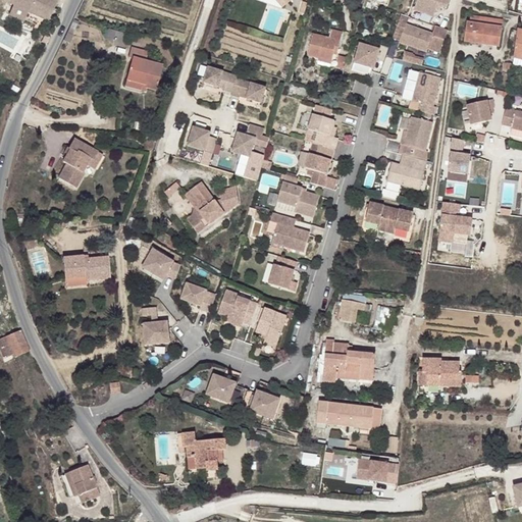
[(58,0),(4,0),(13,4),(29,11),(48,21),(58,0)]
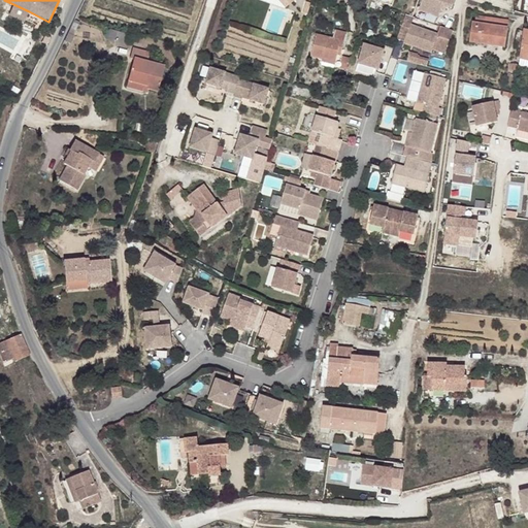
[(454,0),(422,0),(419,9),(438,17),(443,5),(452,8),(454,0)]
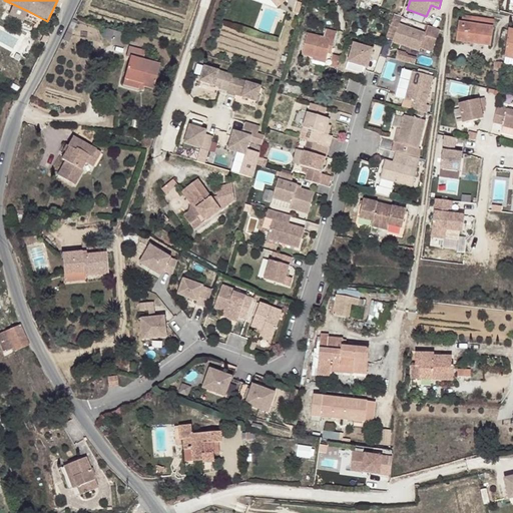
[(28,11),(13,4),(9,14),(24,20),(28,11)]
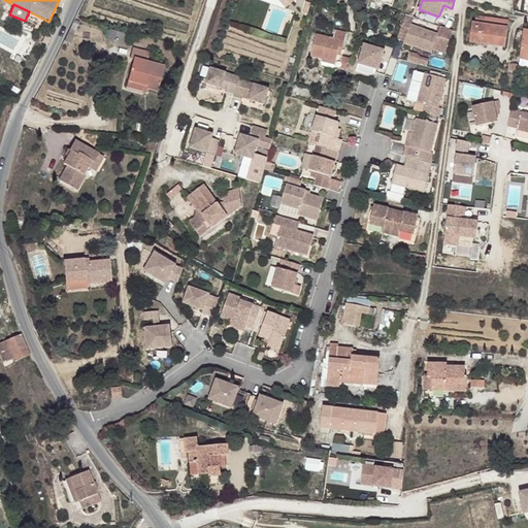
[(437,34),(411,25),(414,18),(405,14),(397,38),(404,41),(403,42),(431,53),(433,45),(444,50),(452,30),(440,27),(437,34)]
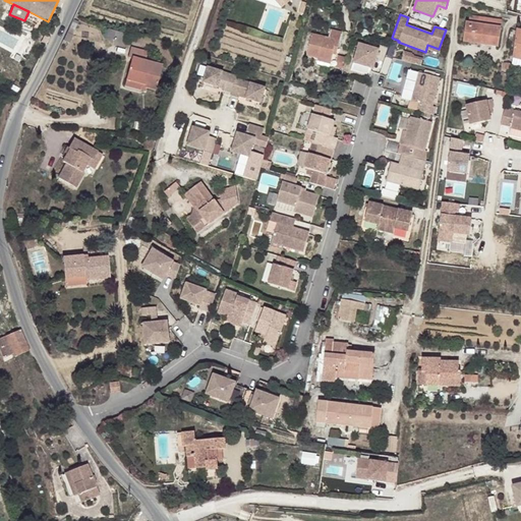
[(502,19),(470,15),(469,21),(466,21),(463,42),(480,44),(480,45),(498,48),(502,19)]
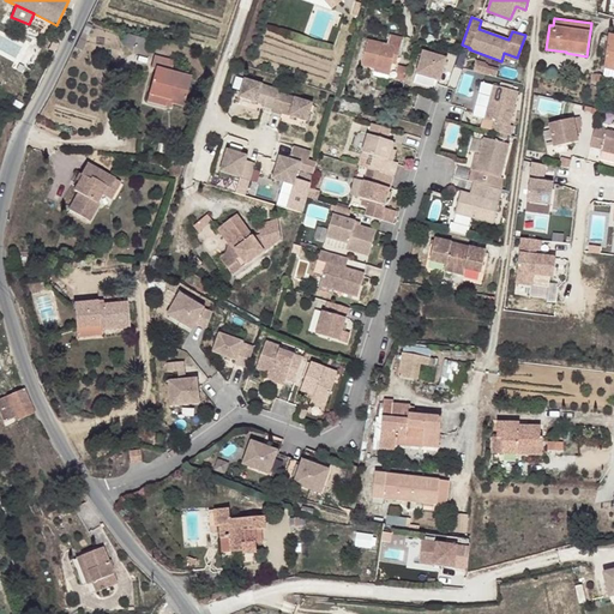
[(88,35),(82,32),(76,47),(82,50),(86,41),(85,41),(88,35)]
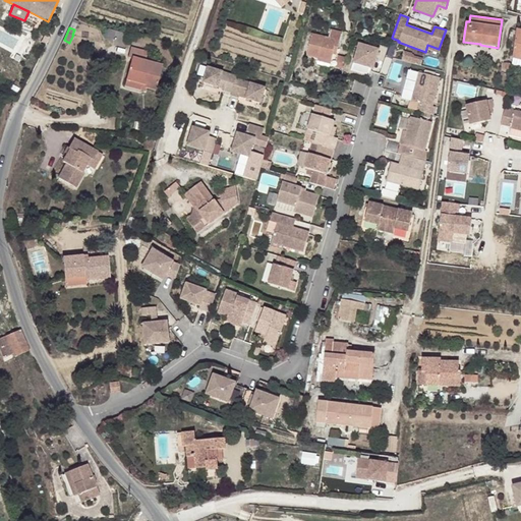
[(342,33),(331,30),(329,38),(311,35),(307,55),(319,58),(331,61),(333,53),(335,47),(338,48),(342,33)]
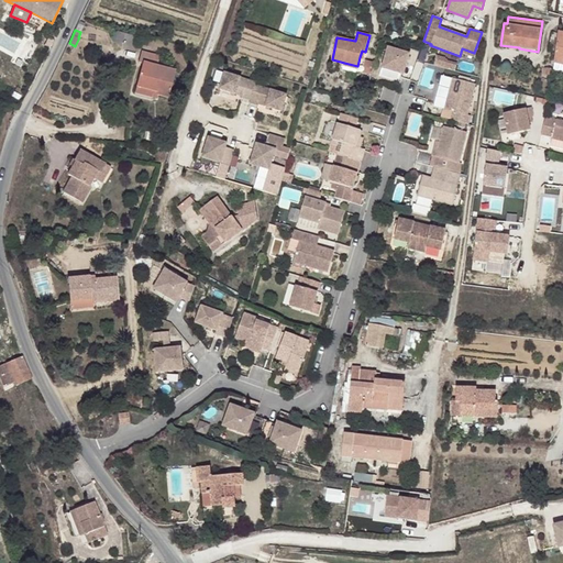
[(409,54),(388,47),(382,68),(404,75),(409,54)]
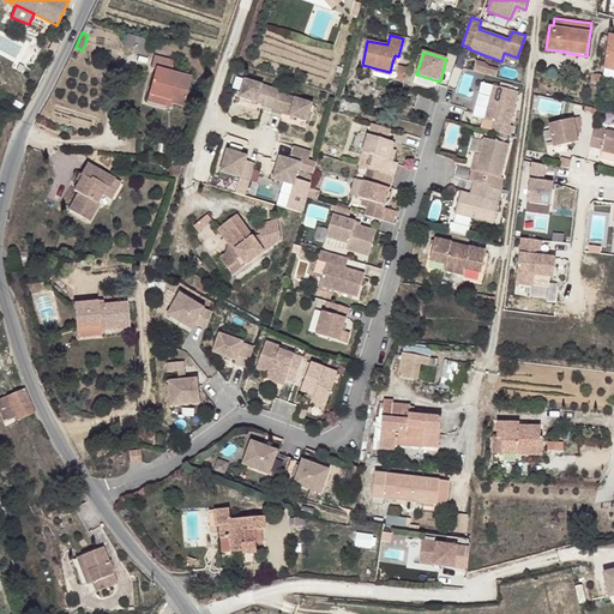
[(172,72),(175,60),(155,55),(151,68),(156,68),(149,94),(173,100),(172,103),(184,107),(191,77),(172,72)]
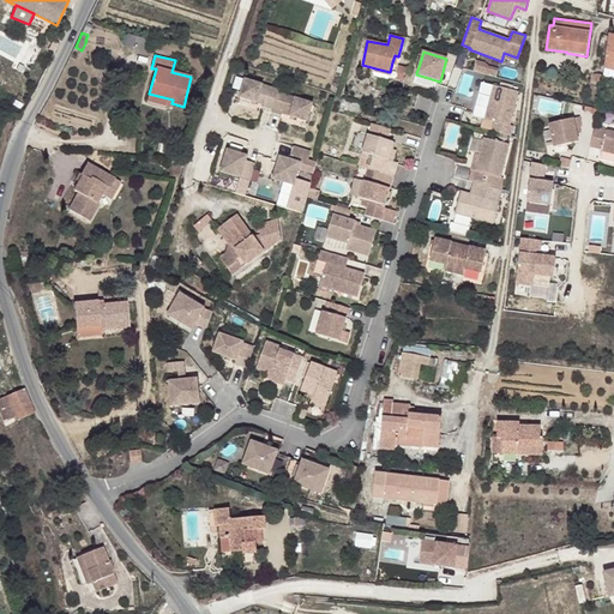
[(477,61),(475,70),(498,76),(500,67),(477,61)]
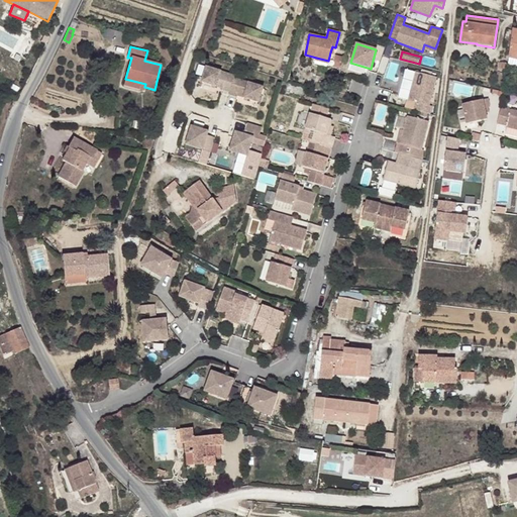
[(331,54),(329,64),(341,66),(343,56),(331,54)]
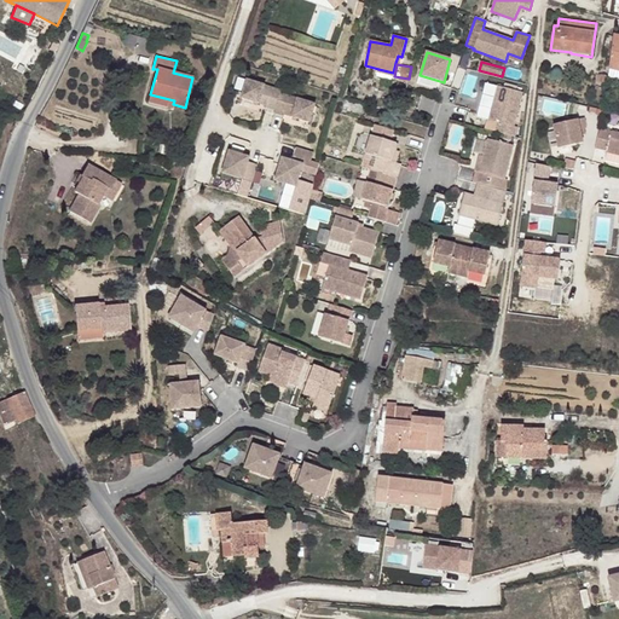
[(618,70),(609,69),(608,76),(618,79),(618,70)]
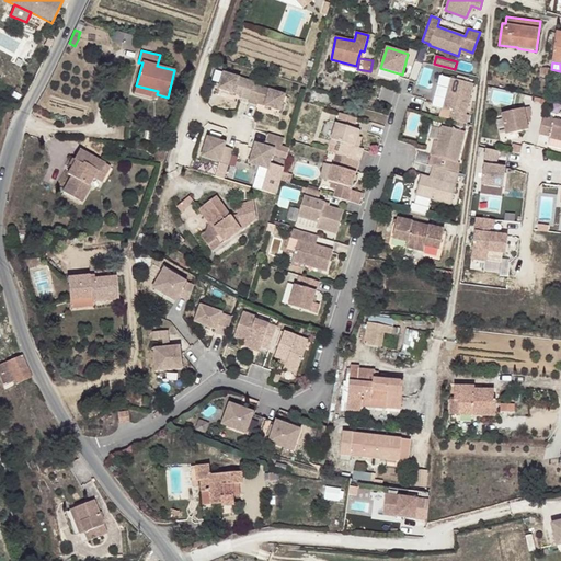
[(254,82),(224,72),(218,89),(241,96),(241,98),(249,100),(254,84),(254,82)]
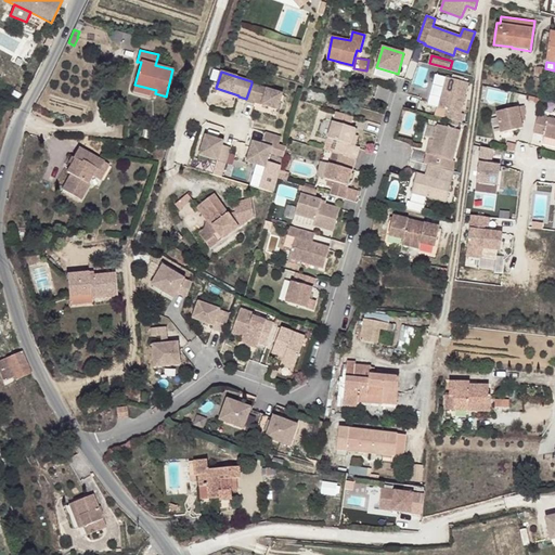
[(450,78),(446,77),(437,107),(446,110),(443,118),(462,123),(464,114),(461,113),(469,84),(460,80),(450,78)]
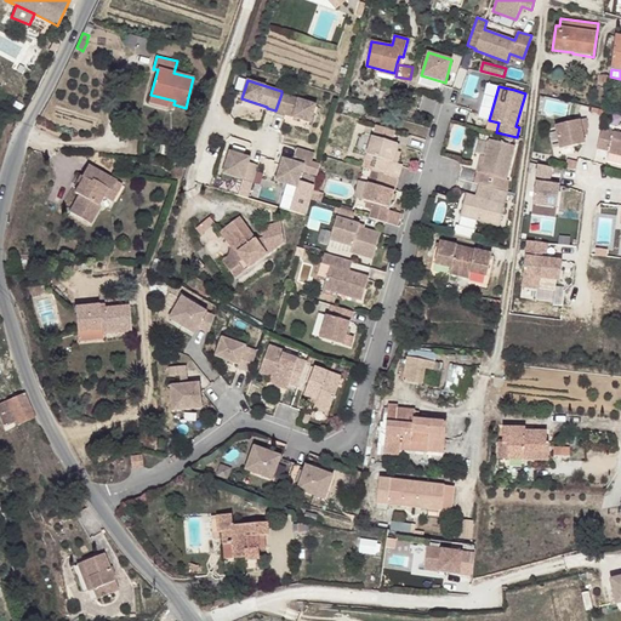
[(275,110),(275,113),(284,117),(285,115),(311,123),(315,104),(281,93),(275,110)]
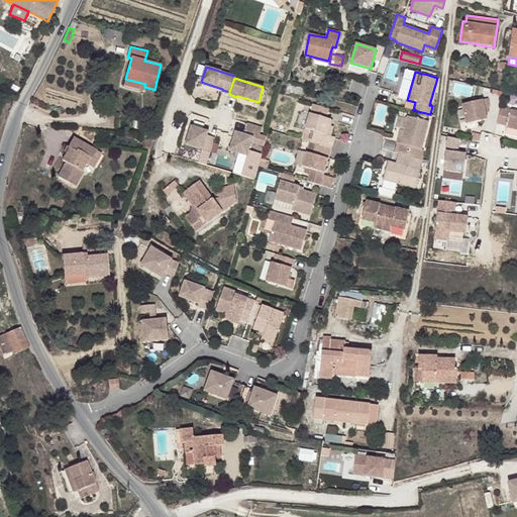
[(145,84),(125,79),(124,85),(144,91),(145,88),(144,87),(145,84)]
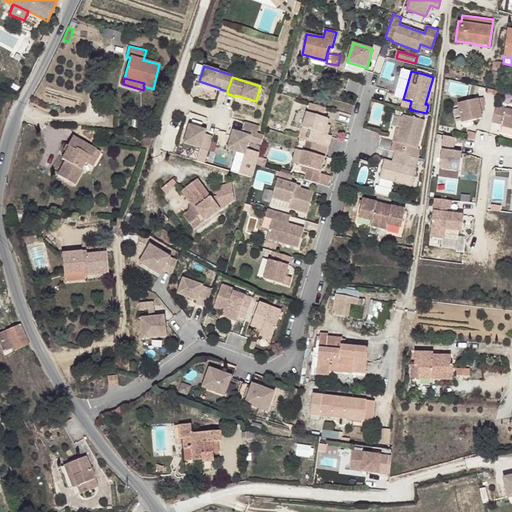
[(483,97),(458,103),(462,123),(482,118),(481,112),(480,107),(483,106),(485,106),(483,97)]
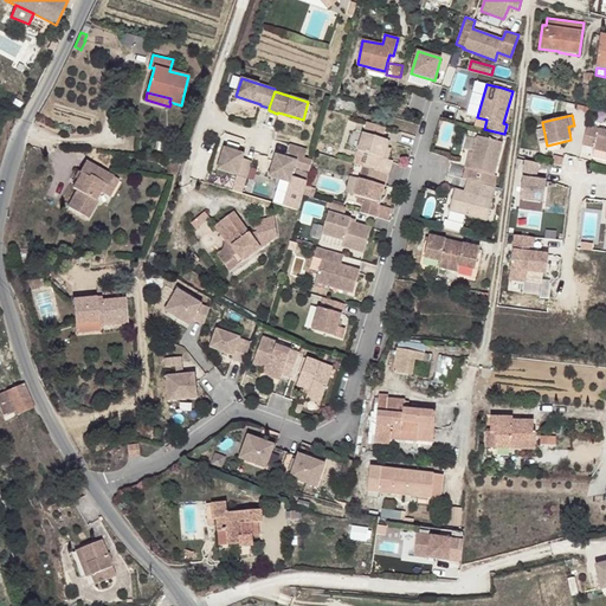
[(385,127),(367,121),(363,133),(382,139),(385,127)]
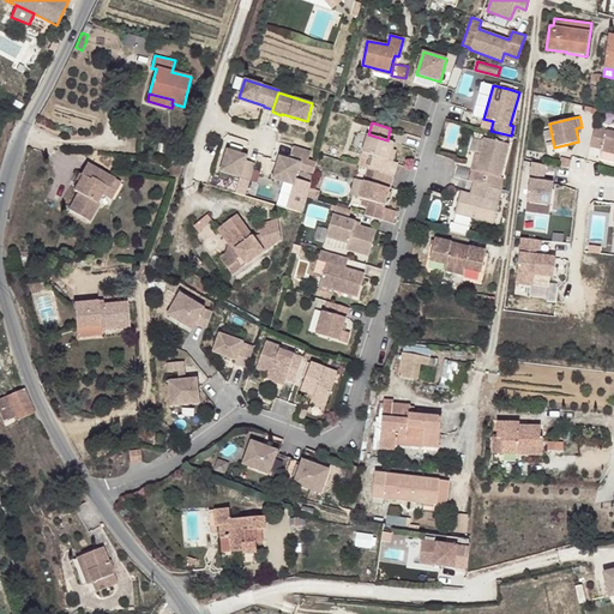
[(613,131),(607,130),(596,127),(590,146),(602,149),(602,151),(613,154),(613,131)]
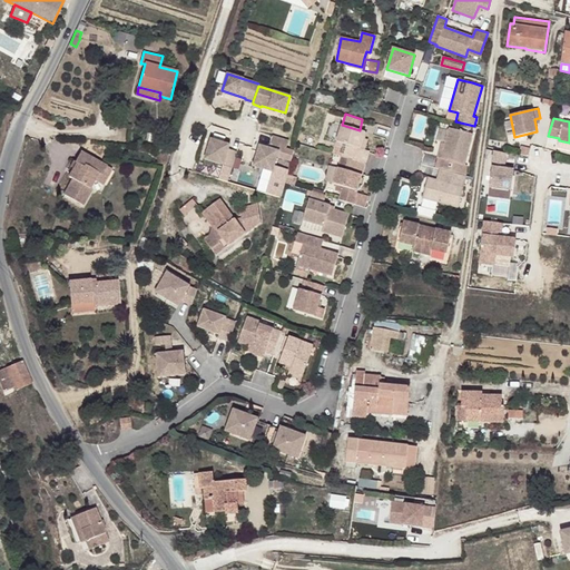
[(360,130),(342,125),(333,154),(341,156),(342,157),(365,164),(370,151),(365,150),(361,148),(364,138),(365,131),(360,130)]
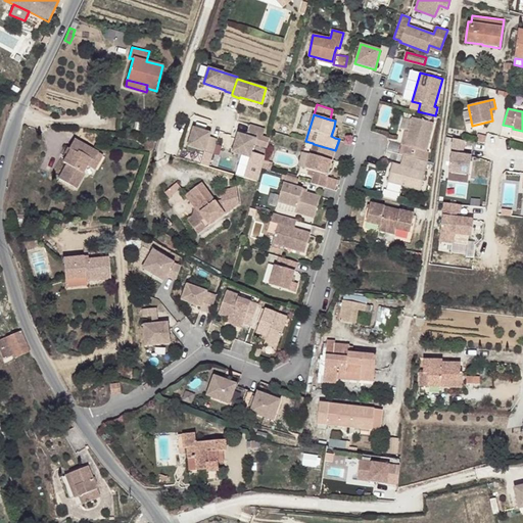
[(434,123),(412,117),(408,132),(407,139),(402,138),(401,145),(406,146),(403,155),(411,156),(428,161),(429,152),(427,152),(434,123)]
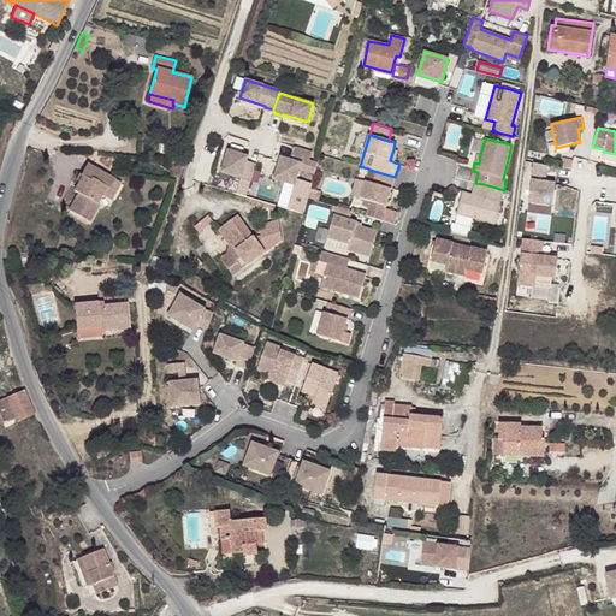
[(312,152),(295,147),(291,157),(309,161),(312,152)]
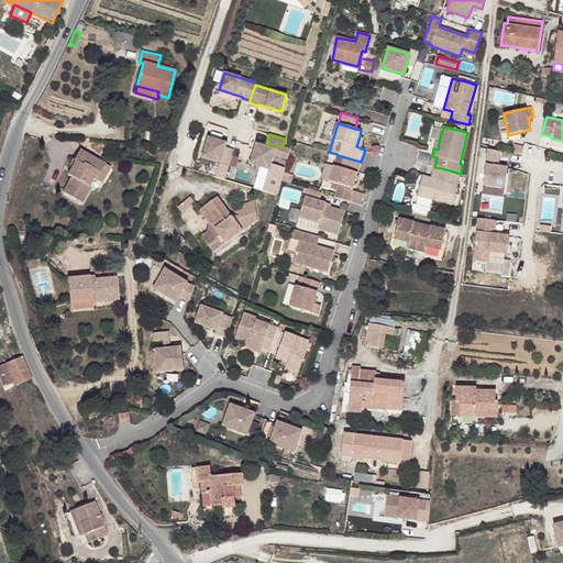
[(227,144),(208,138),(203,153),(221,158),(220,164),(229,166),(233,151),(225,148),(227,144)]
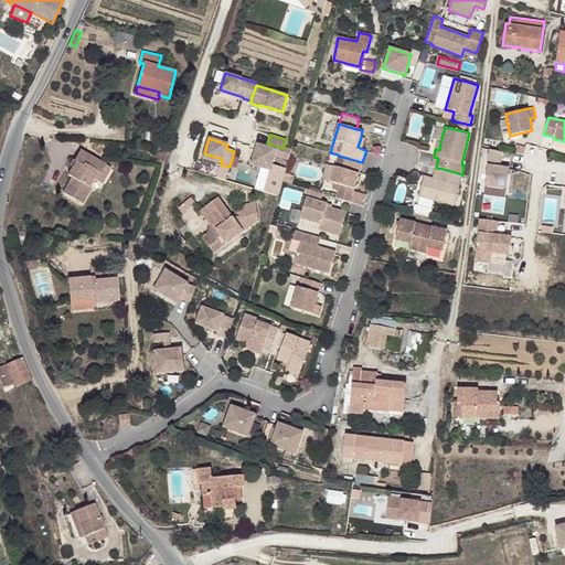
[(276,150),(257,145),(253,159),(272,166),(276,150)]
